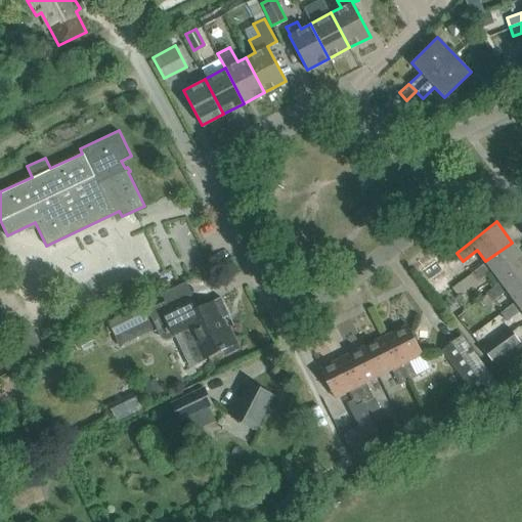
[(485,261),(450,288),(457,296),(491,270),(501,281),(521,264),(521,255),(512,243),(485,261)]
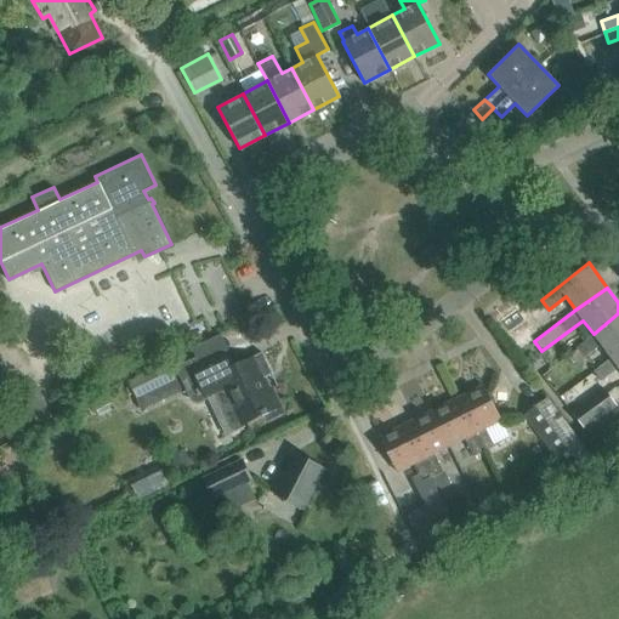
[(527,325),(511,306),(497,318),(506,330),(511,336),(527,325)]
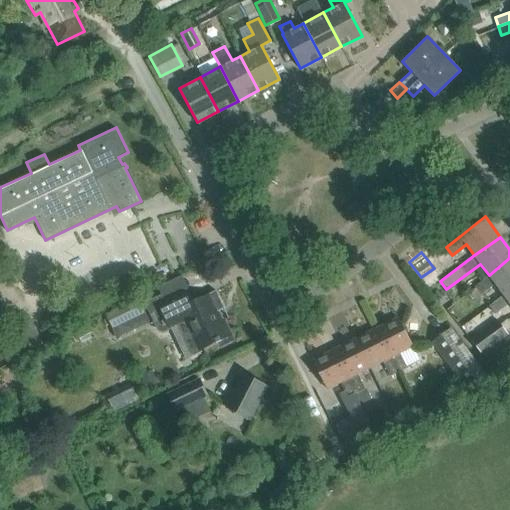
[(509,288),(509,258),(489,275),(474,285),(480,294),(495,283),(503,294),(509,288)]
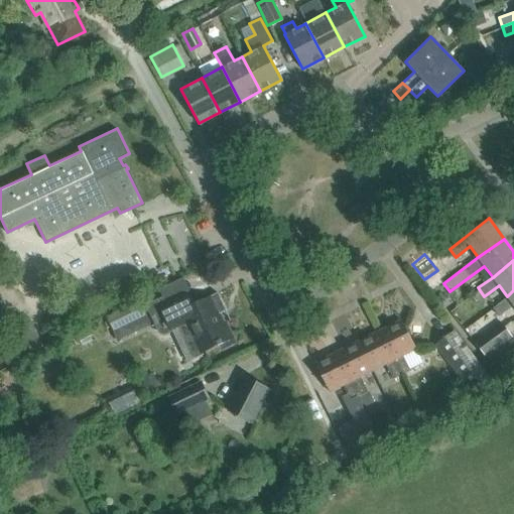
[(513,290),(507,296),(492,307),(498,315),(513,304),(513,305),(513,290)]
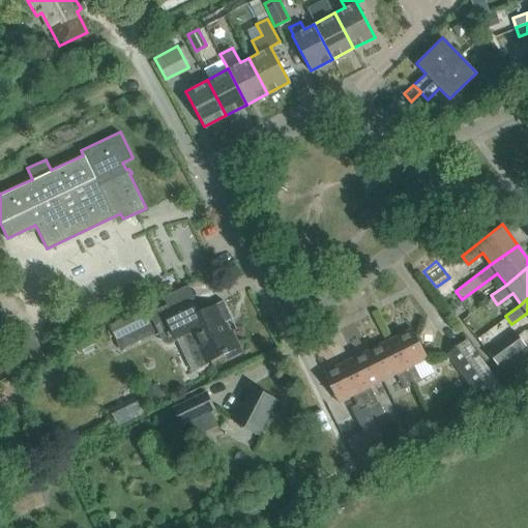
[(222,301),(196,314),(188,299),(188,300),(169,310),(166,304),(149,312),(162,340),(163,341),(165,342),(167,343),(169,342),(192,331),(206,361),(223,353),(224,354),(226,353),(228,357),(241,350),(233,333),(232,332),(230,331),(228,331),(226,332),(222,322),(231,318),(223,299),(222,300),(222,301)]
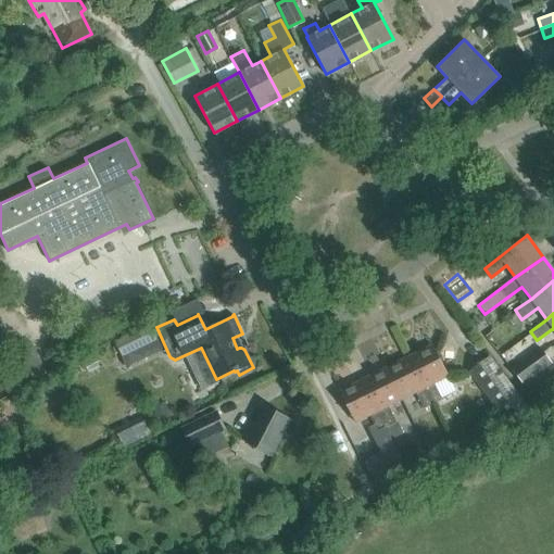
[(149,319),(113,337),(127,364),(163,347),(149,319)]
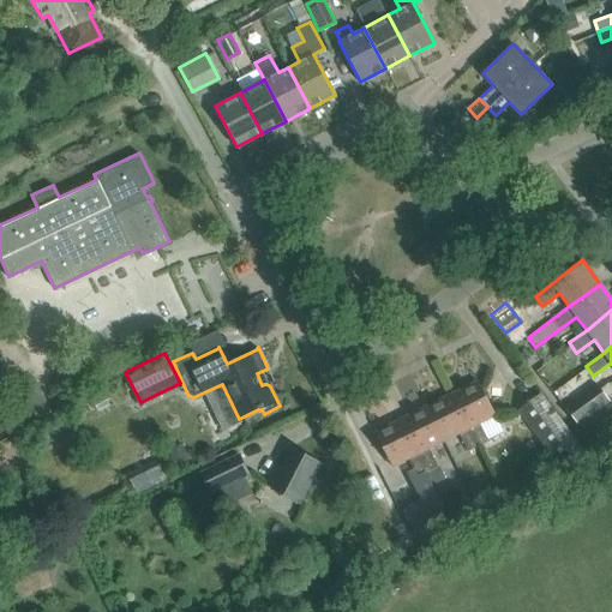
[(477,379),(451,393),(477,445),(487,439),(478,423),(495,414),(477,379)]
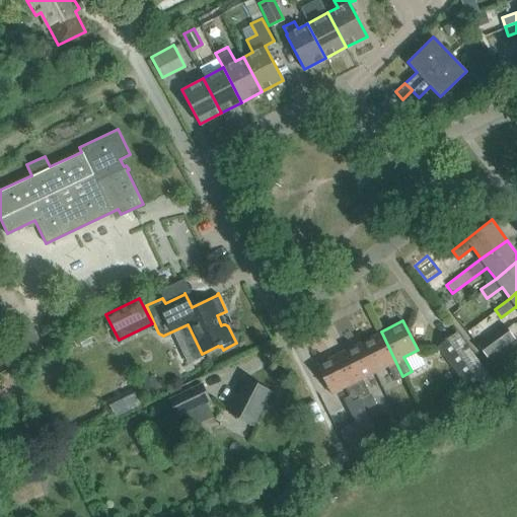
[(504,324),(477,345),(487,358),(514,338),(504,324)]
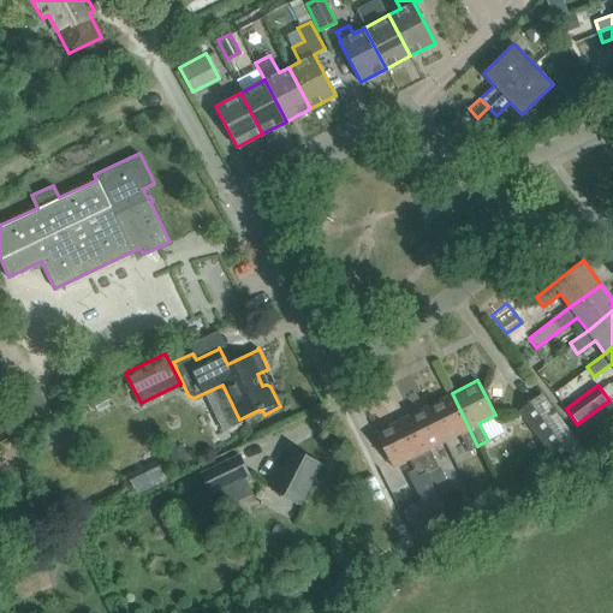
[(444,440),(458,433),(468,451),(477,446),(452,393),(427,405),(444,440)]
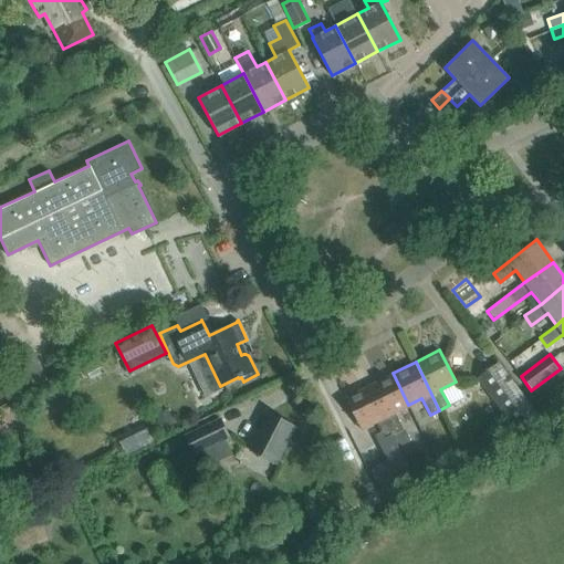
[(518,434),(540,417),(497,362),(474,378),(518,434)]
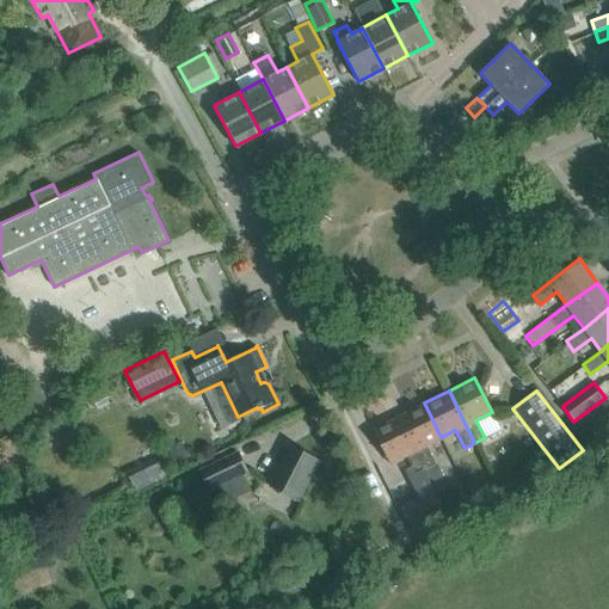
[(425,446),(441,437),(424,403),(399,416),(424,468),(435,463),(425,446)]
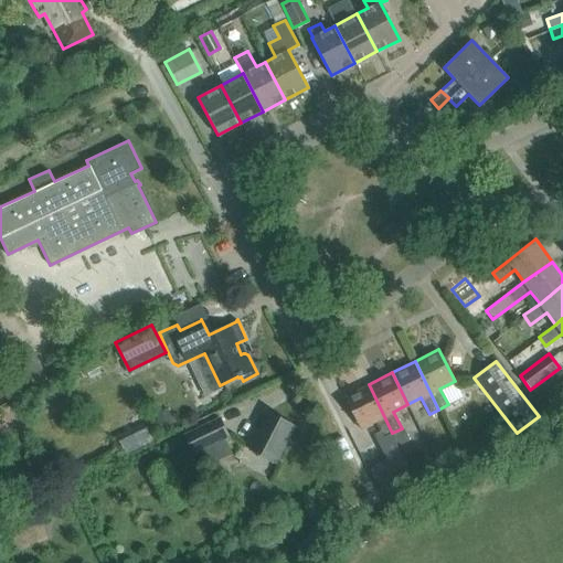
[(392,433),(369,384),(344,396),(360,428),(374,421),(382,437),(392,433)]
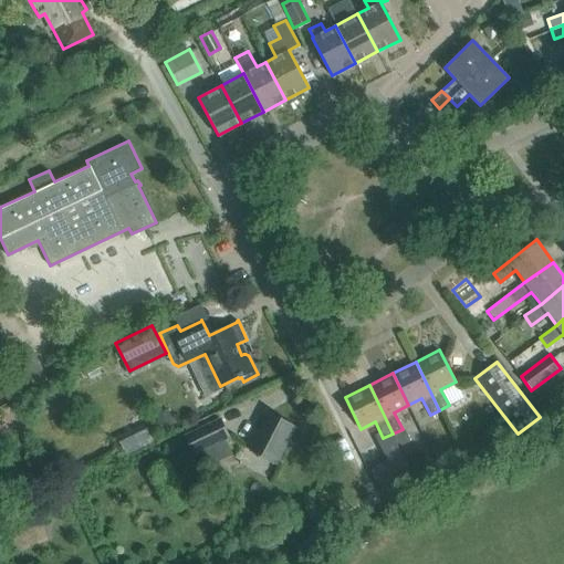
[(294,426),(268,413),(249,449),(275,462),(294,426)]
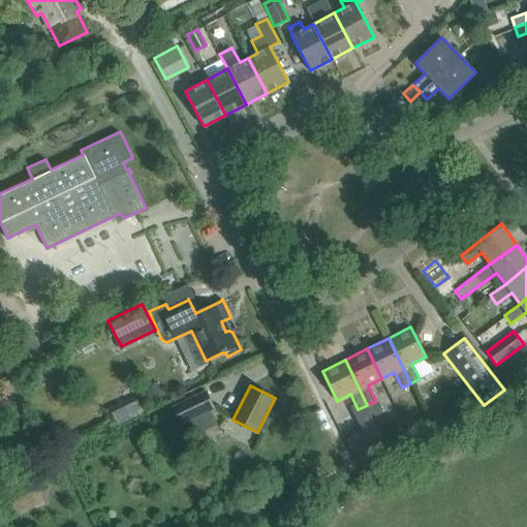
[(180,424),(215,407),(207,390),(172,406),(180,424)]
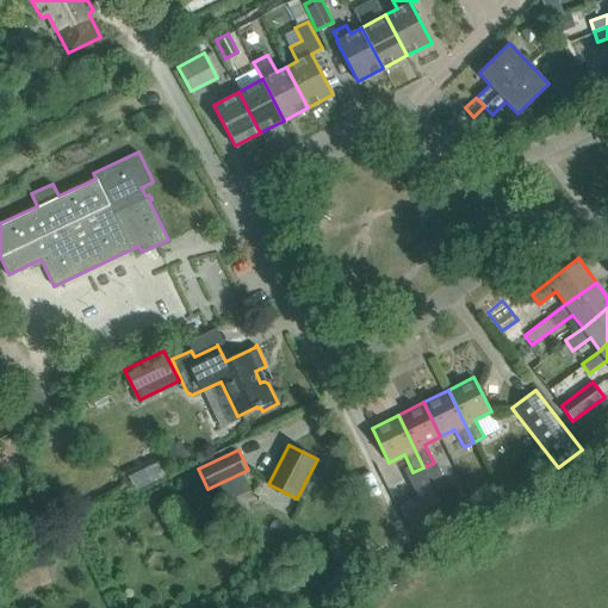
[(137,485),(165,469),(157,458),(130,475),(137,485)]
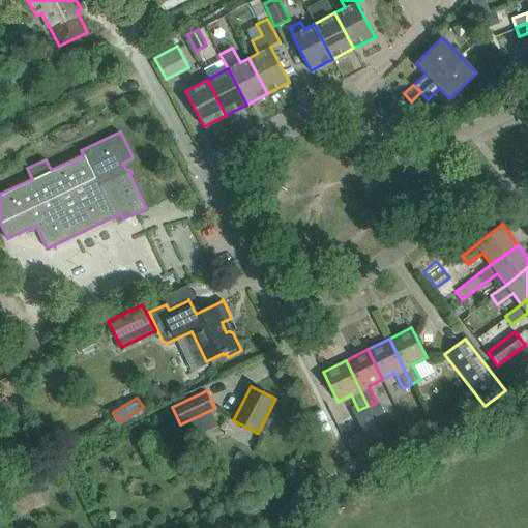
[(358,460),(387,445),(378,428),(348,441),(358,460)]
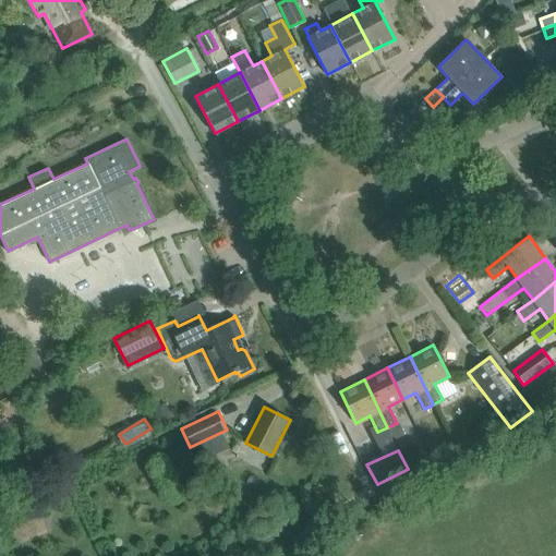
[(222,470),(216,474),(219,480),(226,476),(222,470)]
